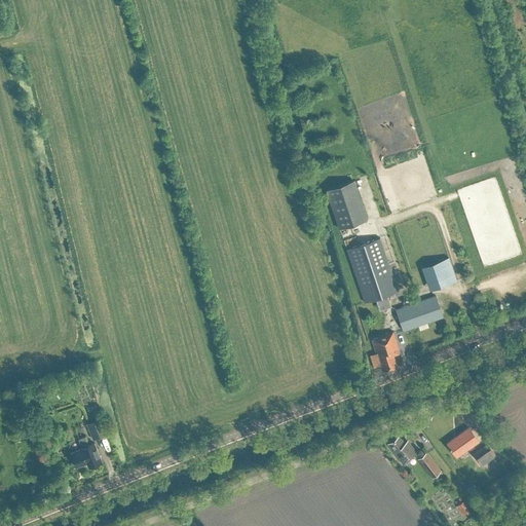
[(310,87),(316,81),(309,73),(303,79),(310,87)]
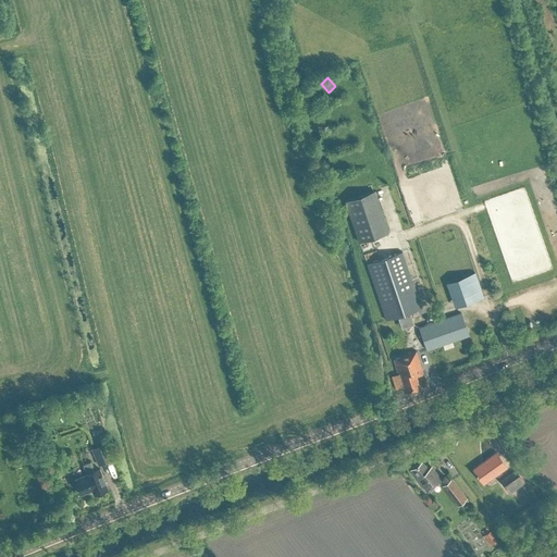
[(359,242),(387,232),(373,190),(345,200),(359,242)]
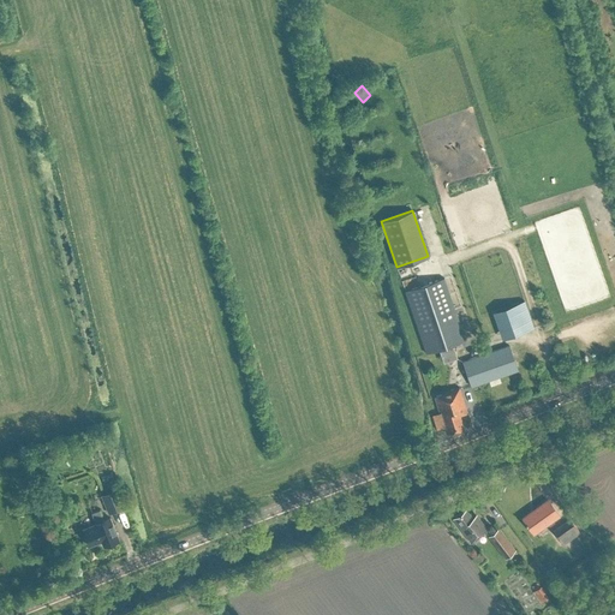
[(342,268),(354,264),(351,255),(340,258),(342,268)]
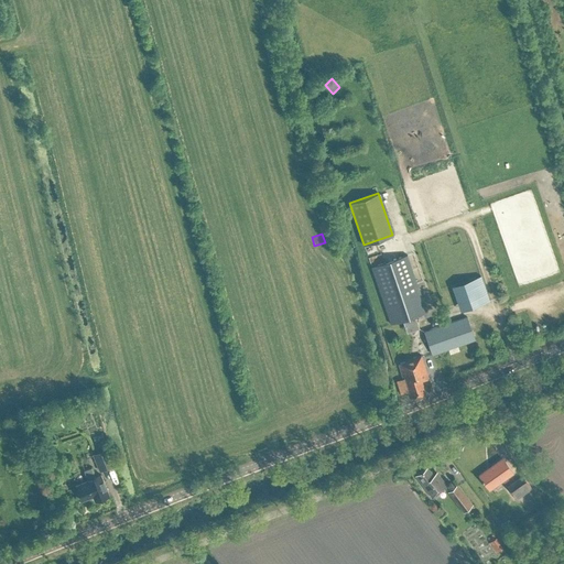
[(414,315),(425,312),(407,255),(371,267),(390,324),(402,320),(405,333),(419,328),(414,315)]
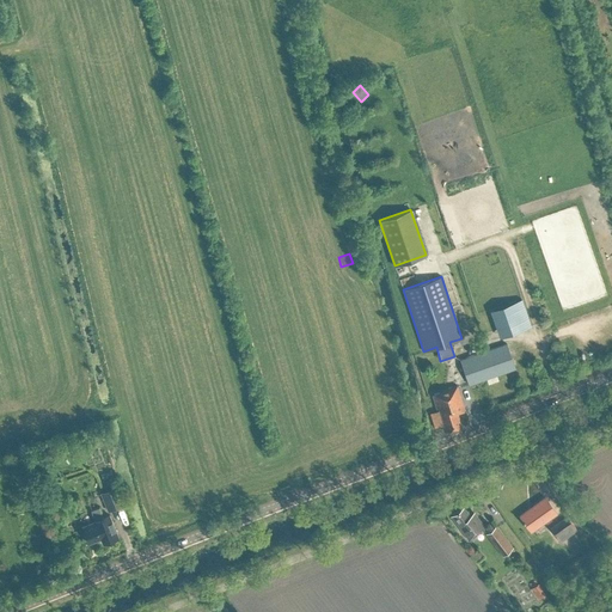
[(500,336),(531,325),(521,298),(490,310),(500,336)]
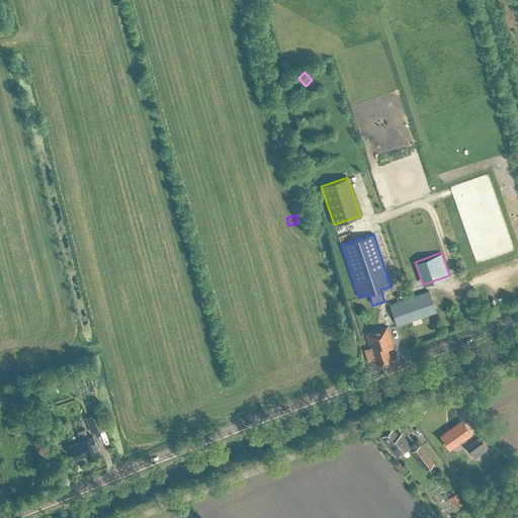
[(397,325),(435,312),(428,290),(390,304),(397,325)]
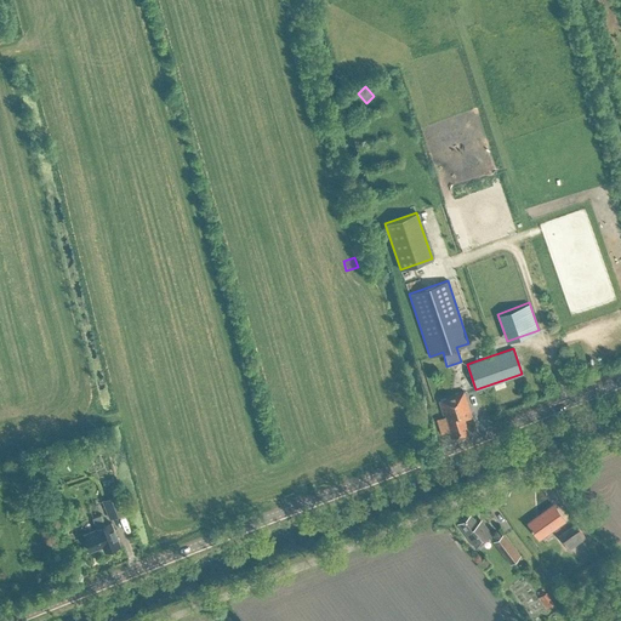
[(463,419),(472,416),(463,391),(445,397),(445,398),(438,400),(445,421),(438,423),(442,433),(448,431),(450,437),(467,431),(463,419)]
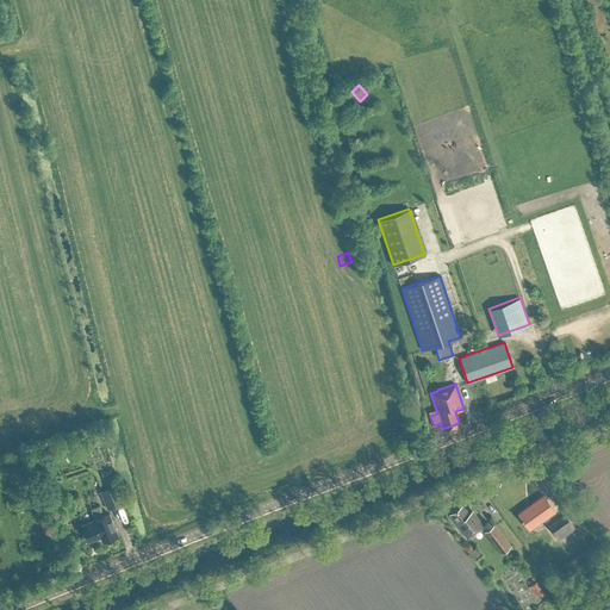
[(58,448),(50,452),(54,459),(62,455),(58,448)]
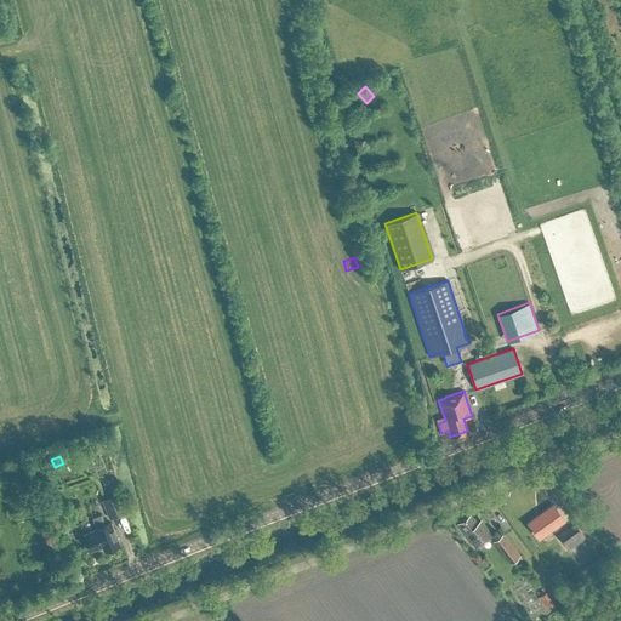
[(118,494),(102,500),(109,517),(125,511),(118,494)]
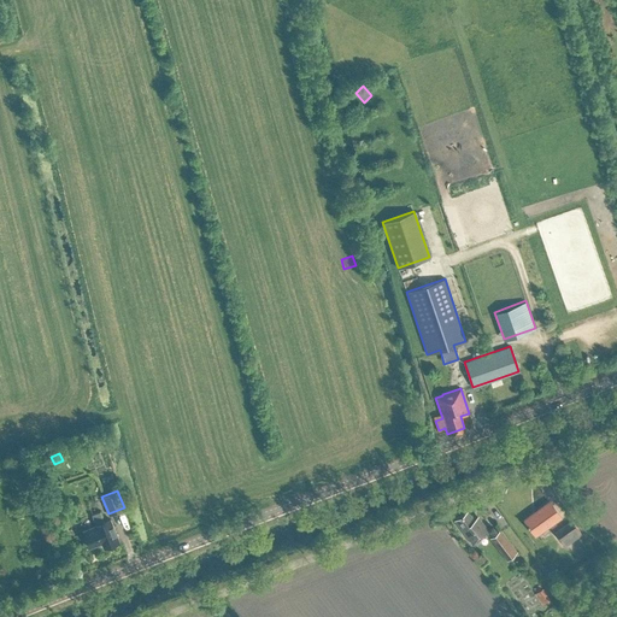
[(534,534),(559,516),(548,500),(523,518),(534,534)]
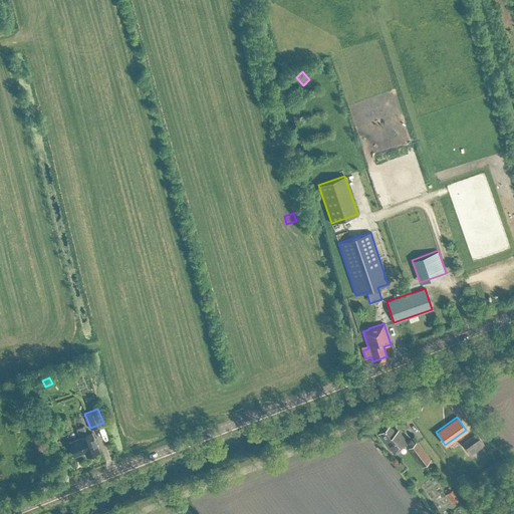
[(389,425),(377,433),(393,453),(407,443),(399,432),(396,435),(389,425)]
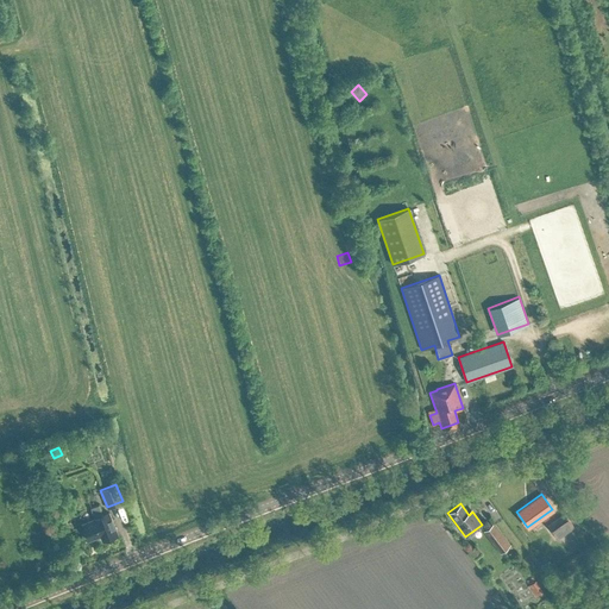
[(102,514),(98,504),(90,507),(94,518),(81,522),(88,540),(100,535),(101,540),(117,534),(108,512),(102,514)]
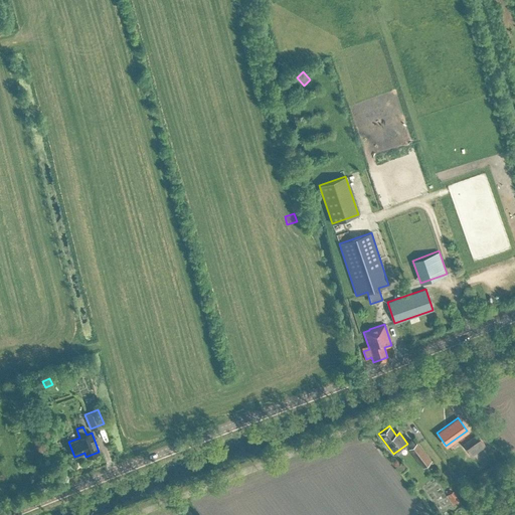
[(482,441),(477,434),(463,443),(468,451),(471,455),(485,445),(482,441)]
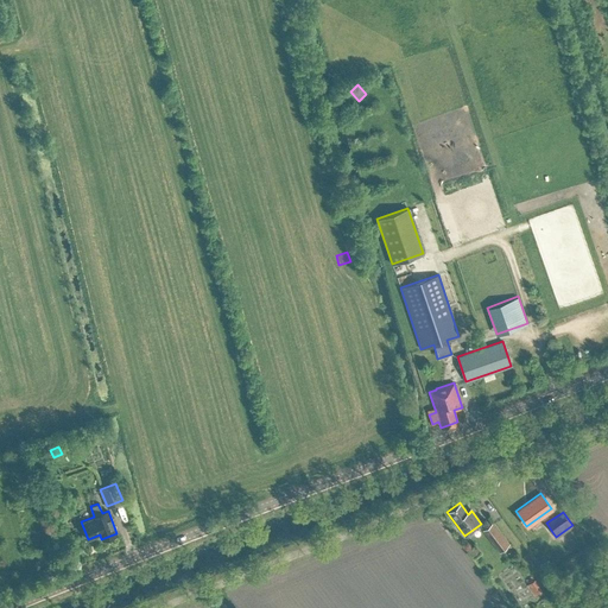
[(493,521),(483,527),(500,549),(510,542),(493,521)]
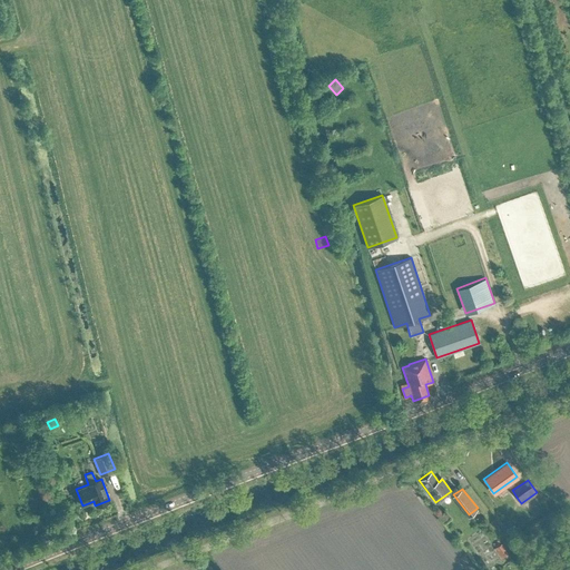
[(444,510),(439,514),(444,521),(450,517),(444,510)]
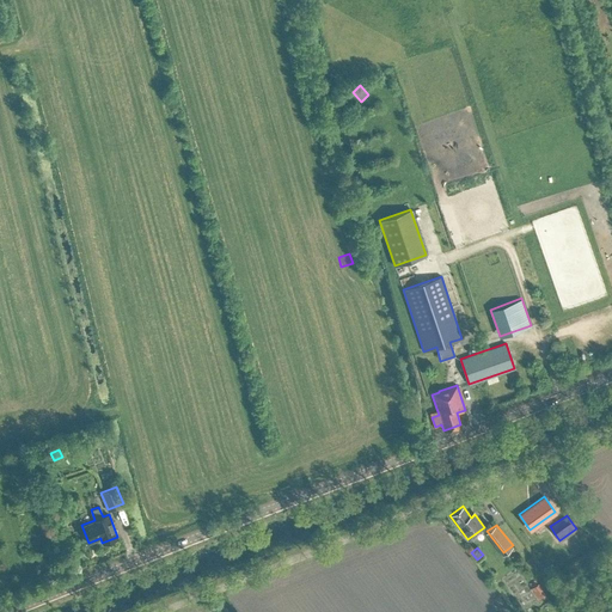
[(546,573),(555,567),(551,561),(543,567),(546,573)]
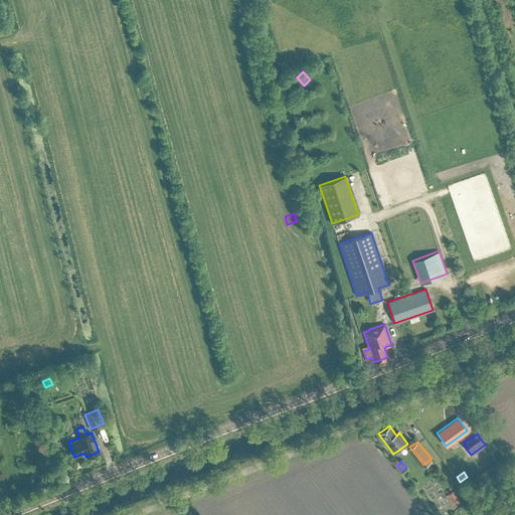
[(456,496),(450,500),(453,504),(459,500),(456,496)]
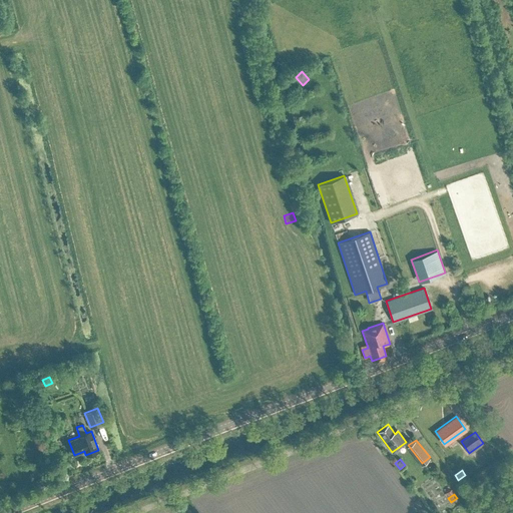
[(6,508),(15,507),(14,500),(5,501),(6,508)]
